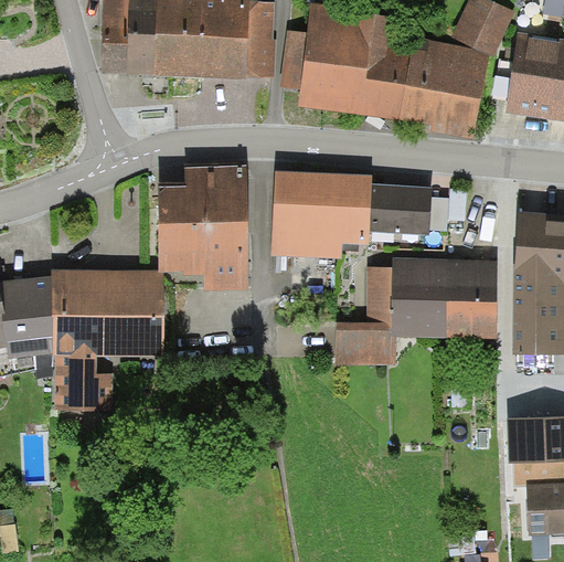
[(99,0),(100,31),(100,73),(127,75),(129,0),(99,0)]
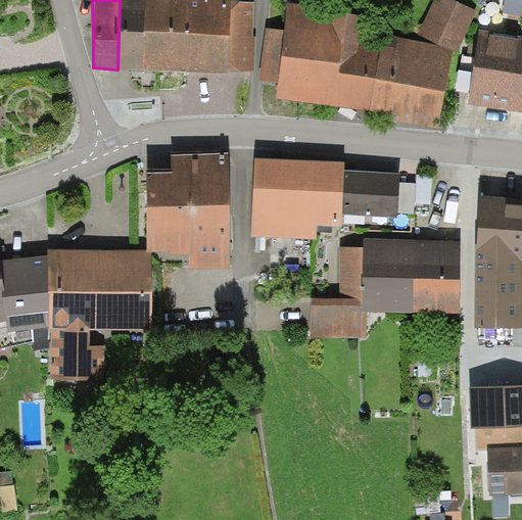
[(120,0),(117,69),(152,71),(171,72),(174,0),(120,0)]
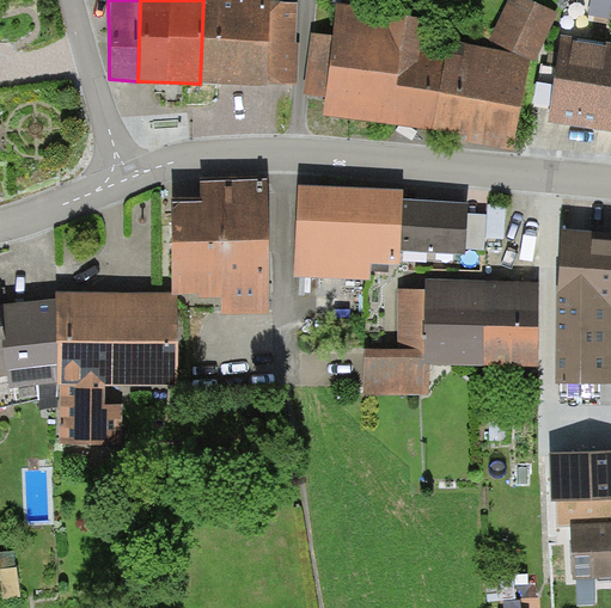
[(203,0),(200,84),(220,84),(267,86),(267,83),(270,0),(203,0)]
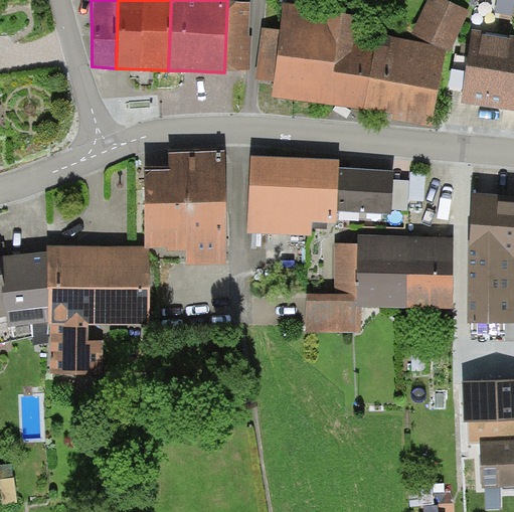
[(249,1),(227,0),(224,69),(249,69),(251,34),(248,34),(249,1)]
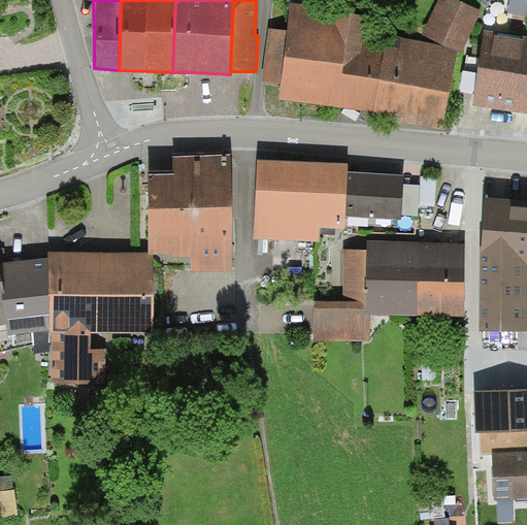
[(480,9),(461,0),(436,0),(421,33),(436,42),(456,45),(462,47),(480,9)]
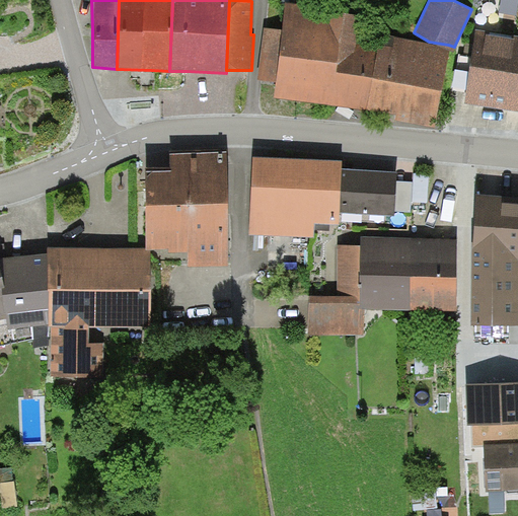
[(286,1),(282,29),(264,27),(256,80),(275,82),(273,97),(352,107),(366,109),(377,42),(356,38),(359,14),(336,11),(336,7),(286,1)]
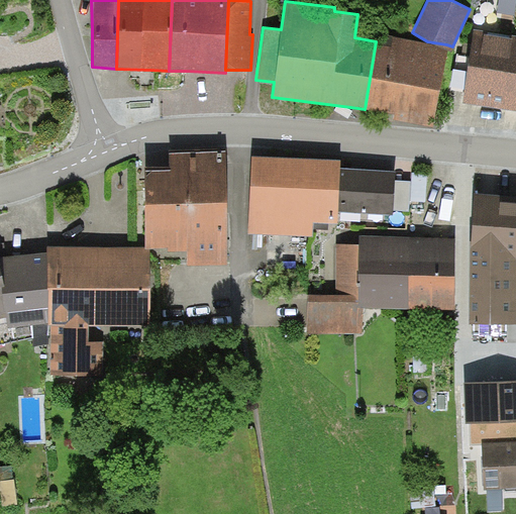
[(515,36),(473,30),(462,103),(509,110),(515,110),(515,36)]
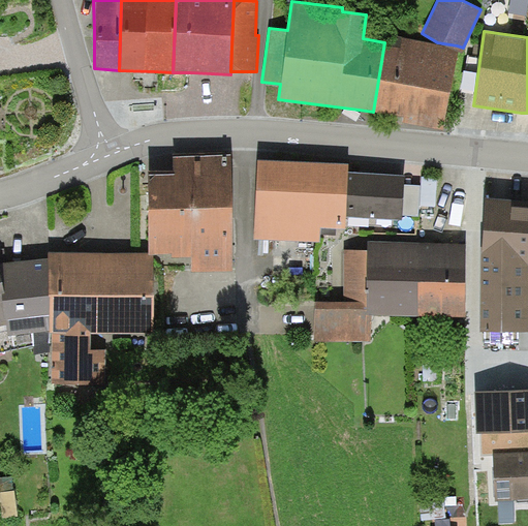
[(437,42),(385,34),(384,42),(373,112),(398,116),(402,117),(402,122),(443,129),(457,45),(437,42)]
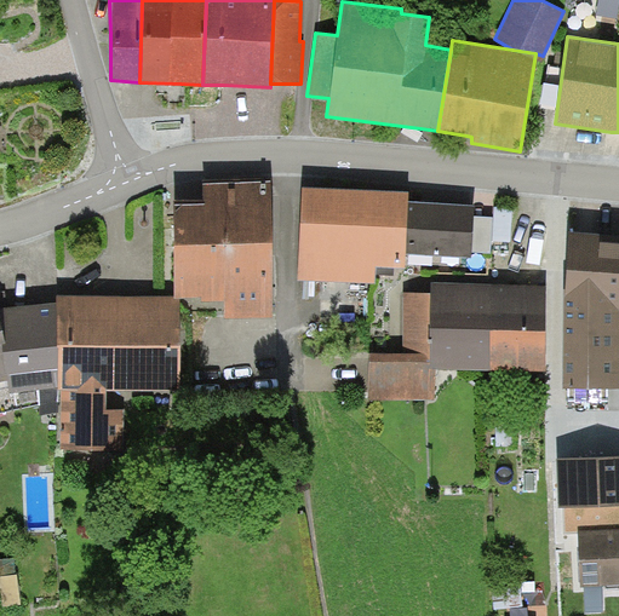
[(270,178),(202,179),(202,202),(173,203),(173,295),(173,298),(179,298),(201,298),(201,301),(224,301),(224,317),(271,317),(270,178)]
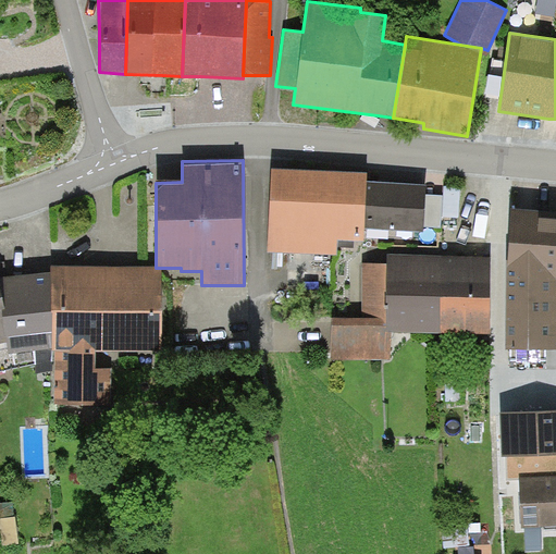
[(363,228),(366,181),(366,173),(270,169),(267,249),(336,253),(337,239),(363,241),(363,228)]
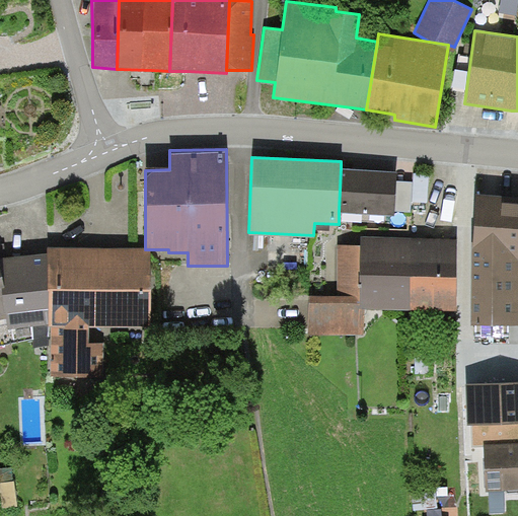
[(357,169),(341,168),(339,212),(394,215),(395,210),(396,180),(397,171),(357,169)]
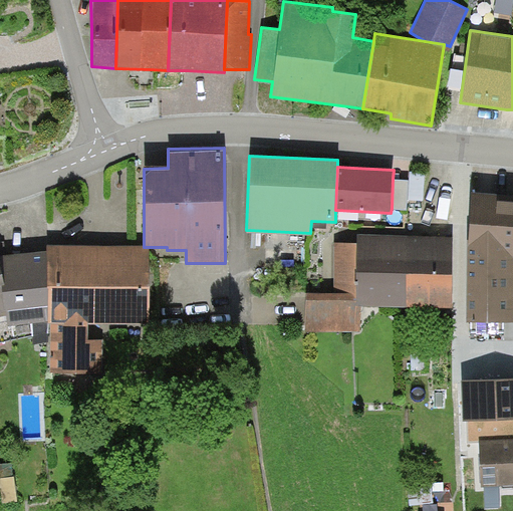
[(408,179),(393,179),(392,208),(407,208),(408,179)]
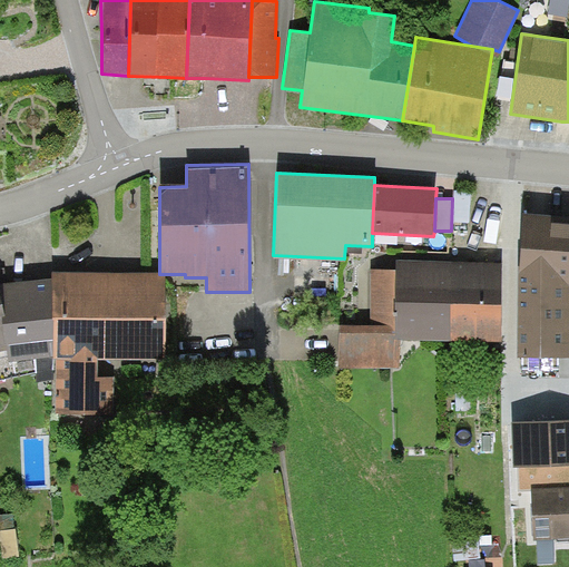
[(568,216),(522,214),(519,273),(517,360),(568,358),(568,216)]
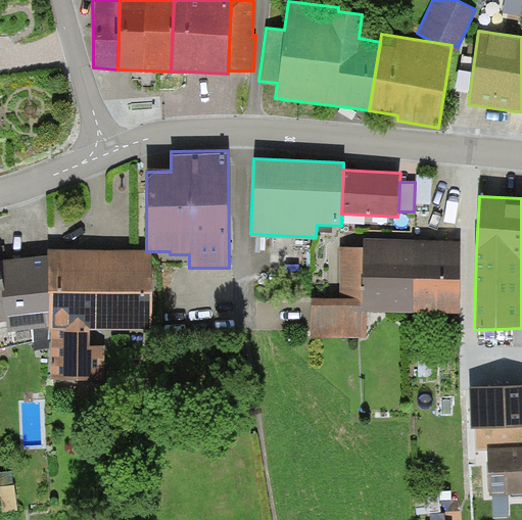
[(414,238),(363,238),(363,247),(340,246),(339,297),(362,297),(362,311),(366,312),(413,312),(414,238)]
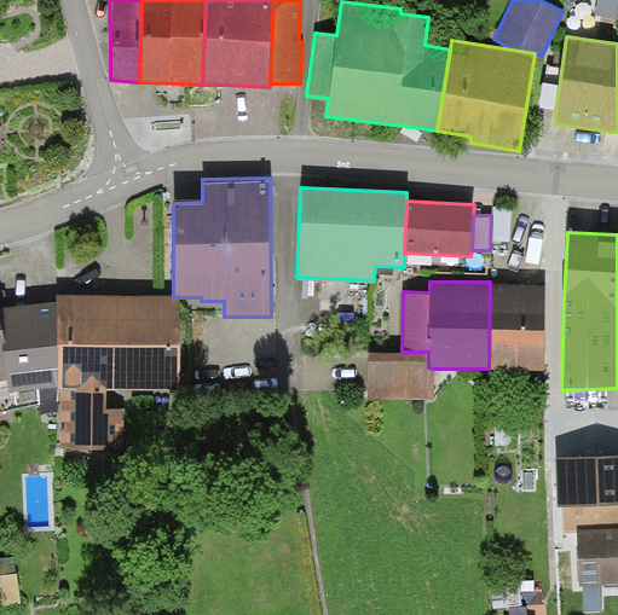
[(546,283),(490,282),(489,369),(543,370),(546,283)]
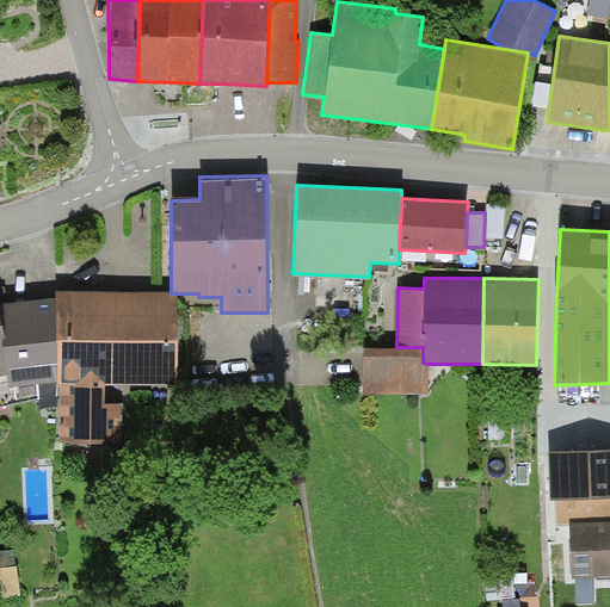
[(171,293),(171,291),(122,291),(55,291),(55,298),(56,382),(56,383),(59,383),(60,443),(122,441),(121,402),(104,402),(104,383),(177,383),(177,293),(171,293)]
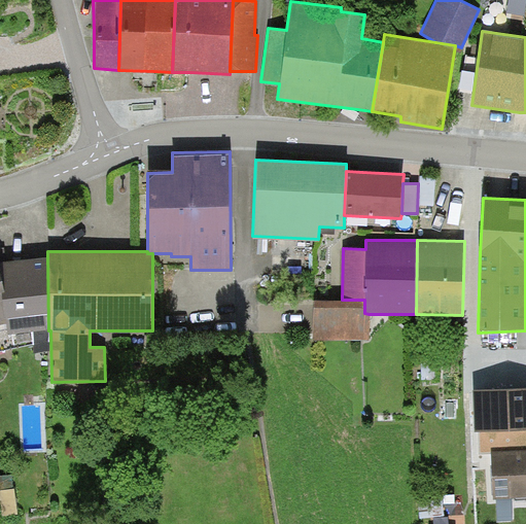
[(48,329),(47,257),(0,263),(0,321),(5,320),(8,334),(48,329)]
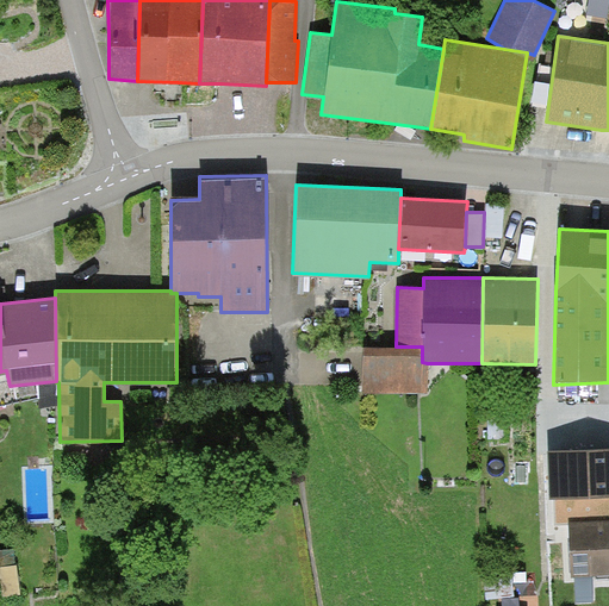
[(422,347),(396,347),(362,347),(361,392),(427,391),(427,363),(422,362),(422,347)]
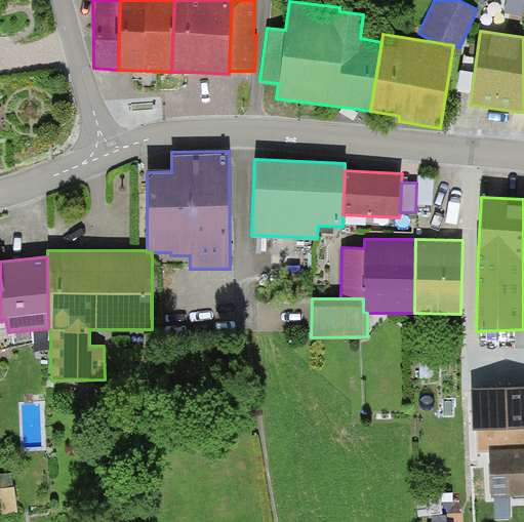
[(523,385),(475,389),(477,428),(487,428),(523,425),(523,385)]
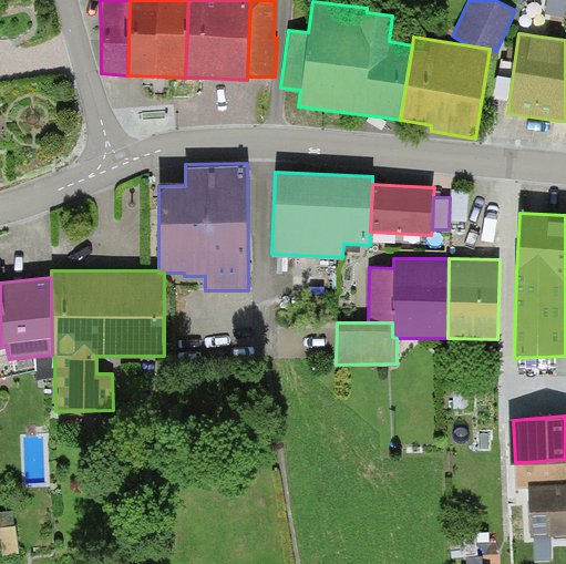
[(565,459),(526,462),(527,484),(565,482),(565,459)]
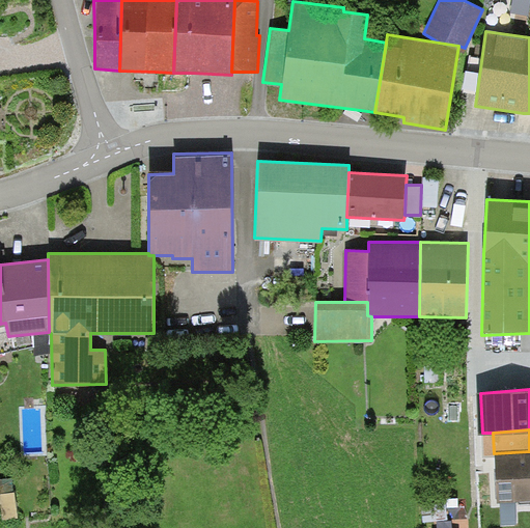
[(529,451),(494,453),(496,502),(529,499),(529,451)]
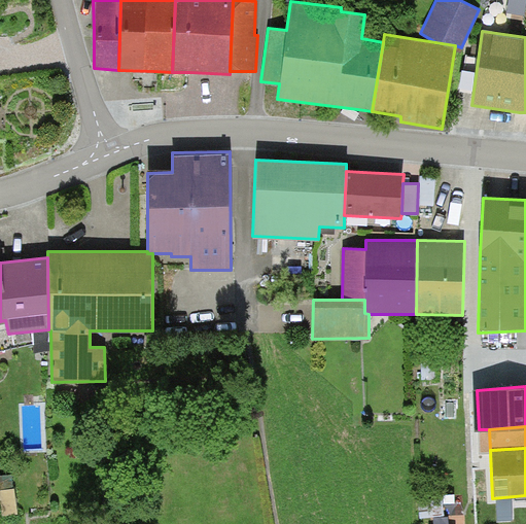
[(0,504),(1,513),(15,512),(12,487),(0,488),(0,504)]
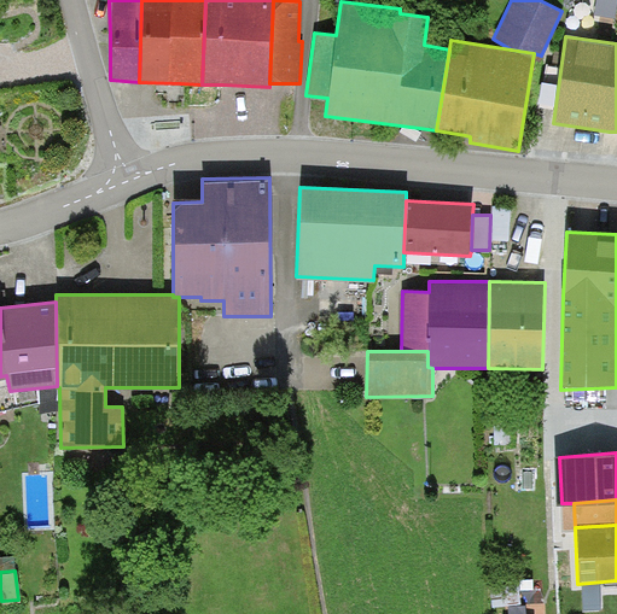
All buildings are outlined.
